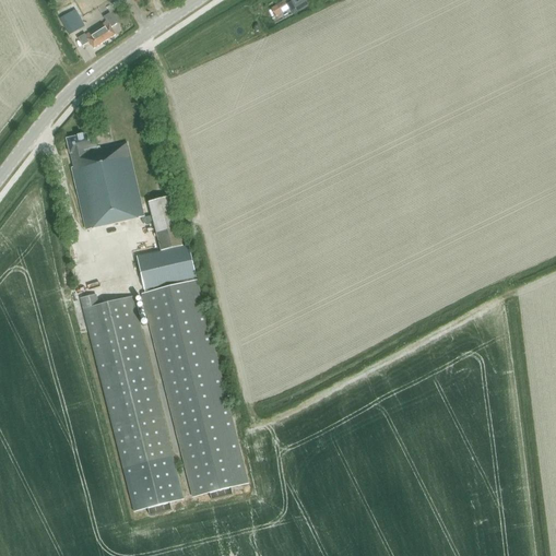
[(278,0),(268,6),(273,13),(285,6),(282,0),(278,0)]
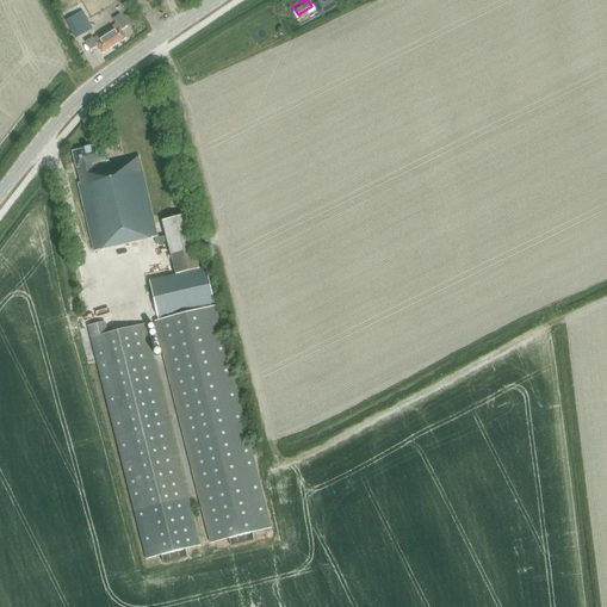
[(124,23),(117,11),(110,16),(113,20),(91,35),(90,33),(82,38),(87,47),(94,43),(99,50),(111,43),(123,35),(118,28),(124,23)]
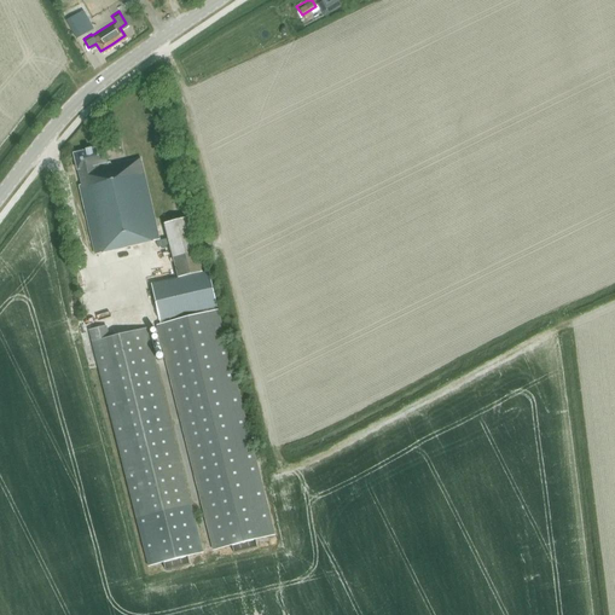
[(82,30),(73,13),(64,18),(74,35),(82,30)]
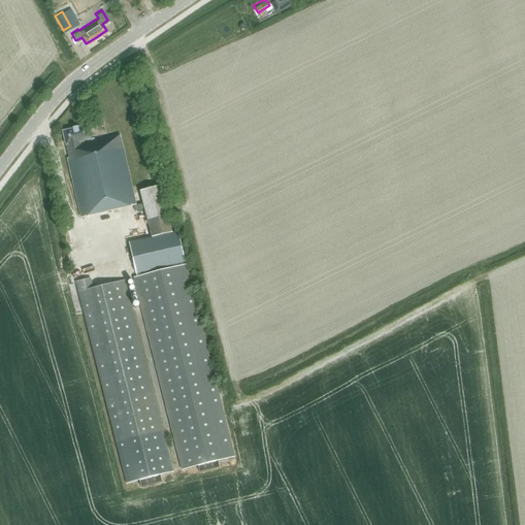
[(75,125),(70,126),(71,126),(60,129),(63,142),(64,142),(66,154),(67,155),(65,156),(79,216),(133,203),(117,133),(90,139),(86,123),(75,125)]
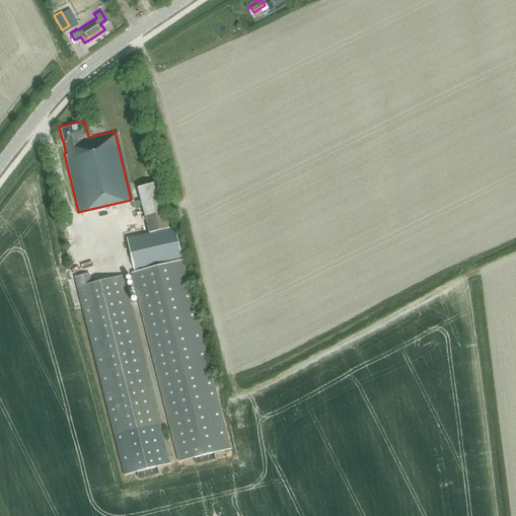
[(134,272),(179,260),(171,225),(167,226),(156,180),(136,186),(147,231),(125,236),(134,272)]
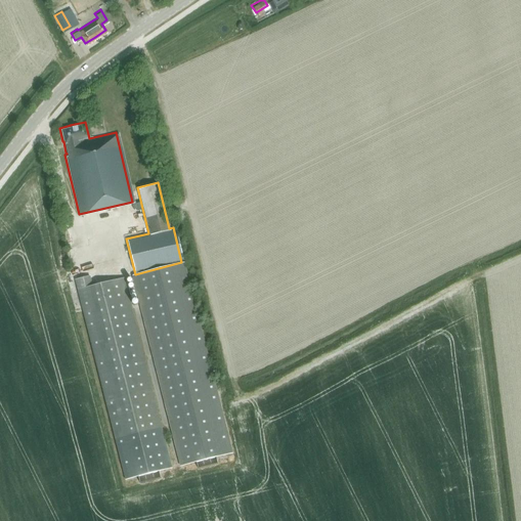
[(215,462),(213,454),(228,450),(181,262),(135,274),(132,275),(178,464),(193,460),(196,467),(215,462)]
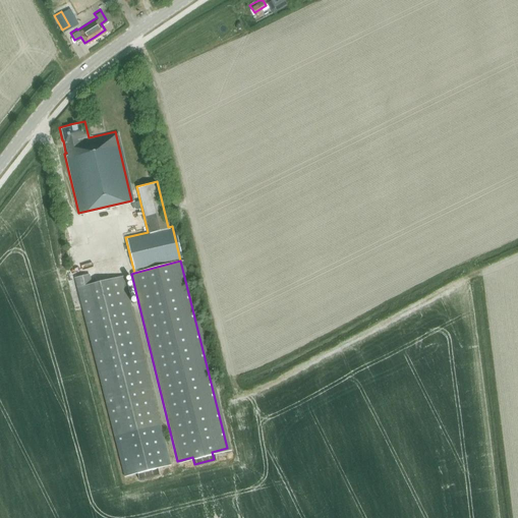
[(72,276),(116,448),(122,474),(135,471),(136,478),(157,473),(156,466),(167,463),(120,275),(94,282),(93,278),(89,279),(87,273),(72,276)]
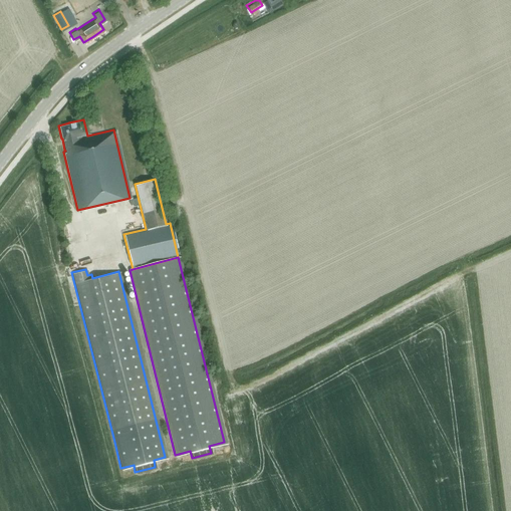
All buildings are outlined.
